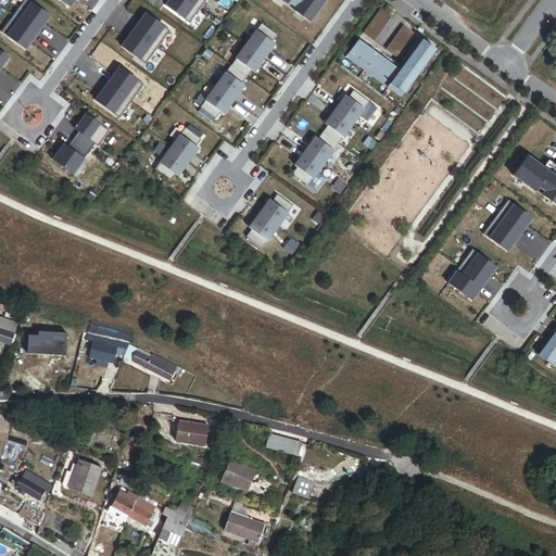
[(49,15),(27,0),(24,0),(13,15),(33,30),(38,24),(41,26),(49,15)]
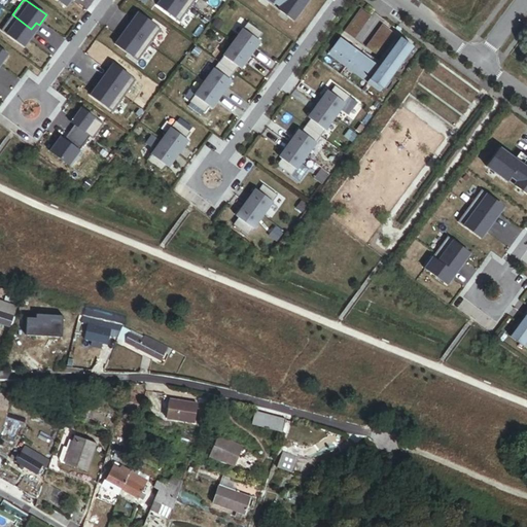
[(179,22),(190,6),(182,0),(161,0),(156,6),(179,22)]
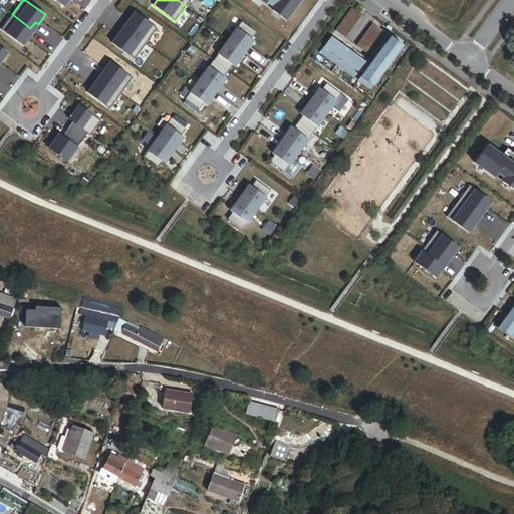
[(287,19),(300,0),(260,0),(265,3),(266,1),(273,6),(271,8),(287,19)]
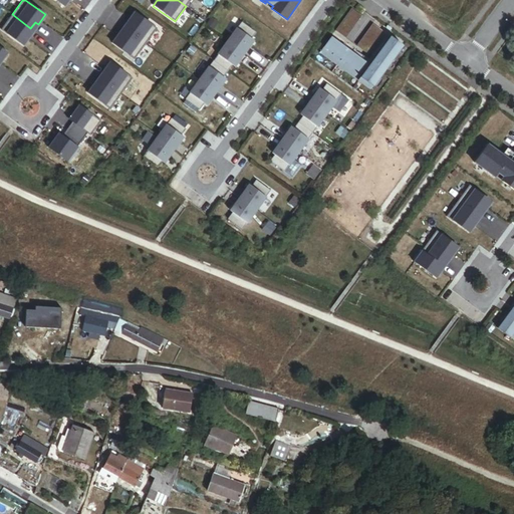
[(365,10),(358,4),(354,9),(362,15),(365,10)]
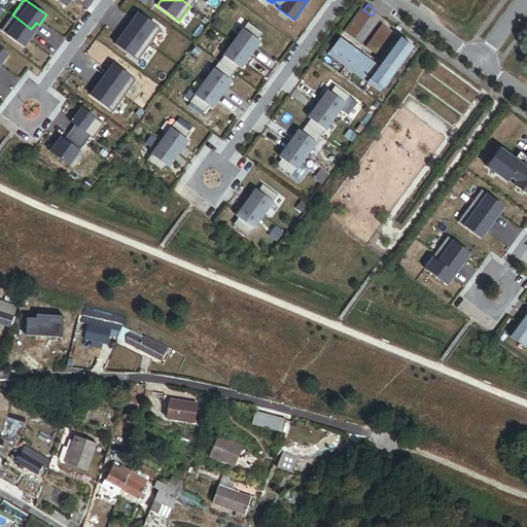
[(344,32),(354,40),(372,16),(360,8),(344,32)]
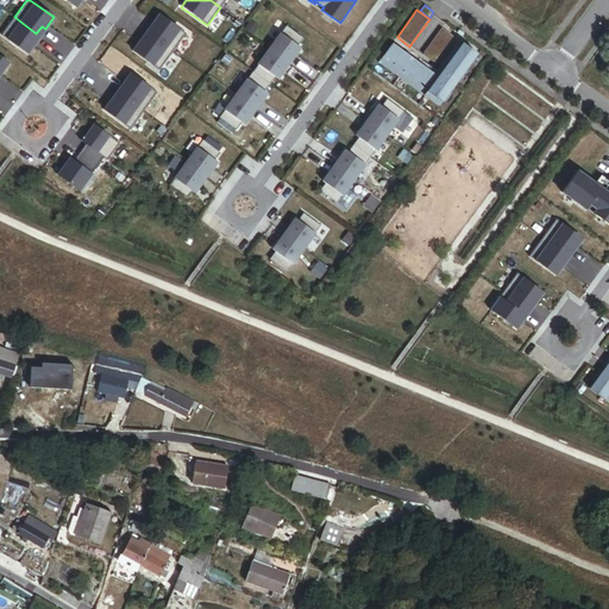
[(173,52),(186,33),(161,16),(152,26),(156,29),(150,36),(173,52)]
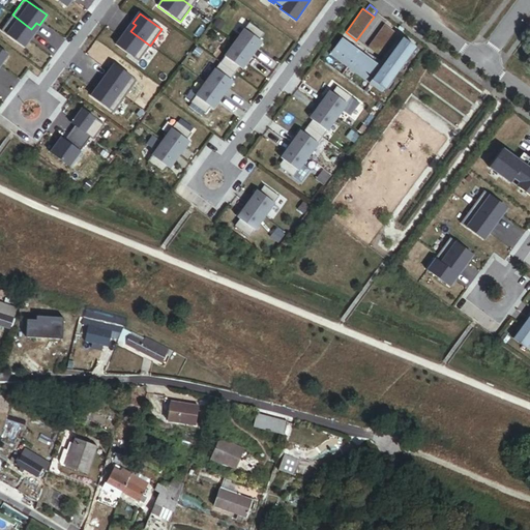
[(27,35),(31,29),(12,15),(1,31),(23,48),(30,37),(27,35)]
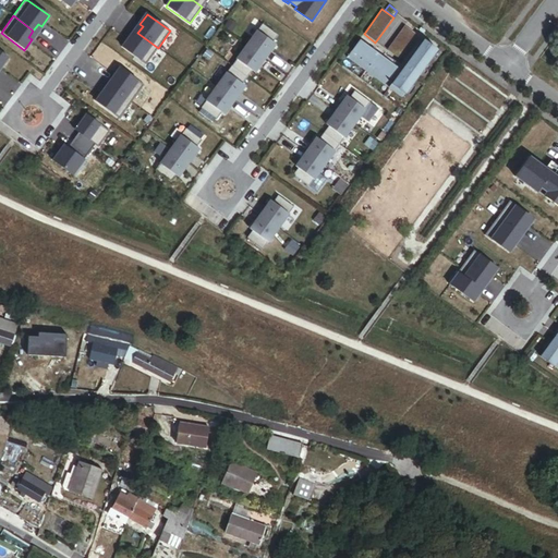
[(265,58),(276,44),(273,43),(278,35),(263,24),(246,45),(265,58)]
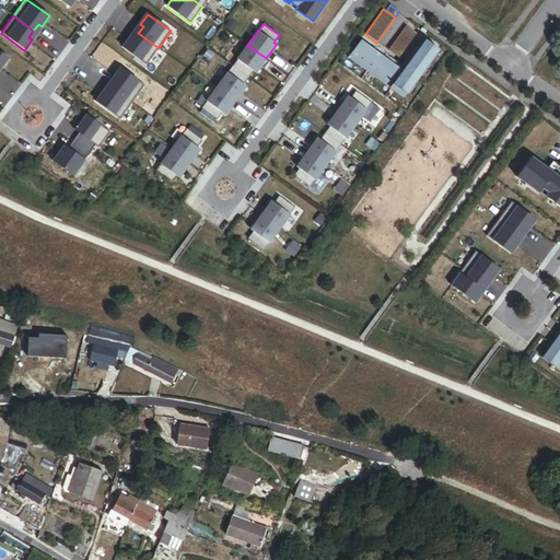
[(388,50),(400,59),(418,35),(406,26),(388,50)]
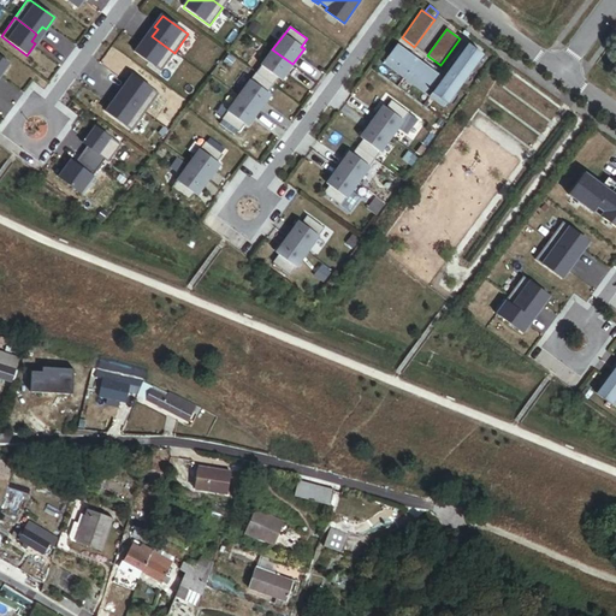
[(160,71),(175,53),(152,36),(147,43),(143,41),(135,53),(160,71)]
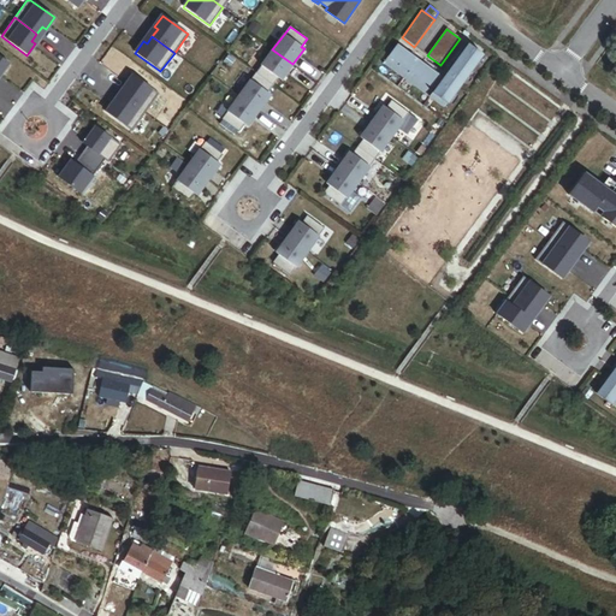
[(428,96),(444,108),(484,55),(468,43),(443,78),(397,45),(386,59),(408,76),(406,80),(416,88),(419,84),(432,93),(428,96)]
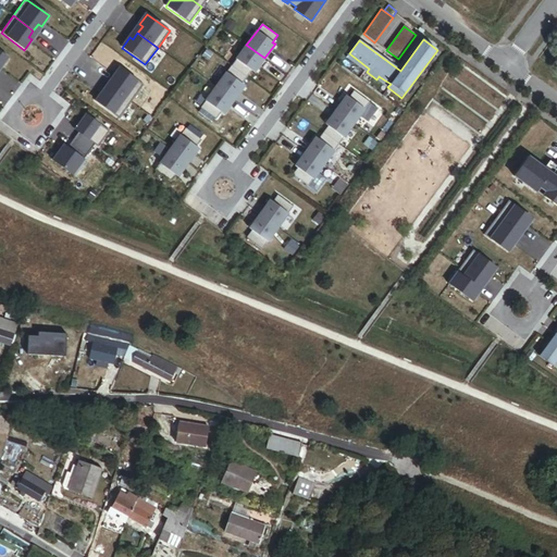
[(255,72),(264,58),(246,45),(231,65),(247,77),(251,71),(255,72)]
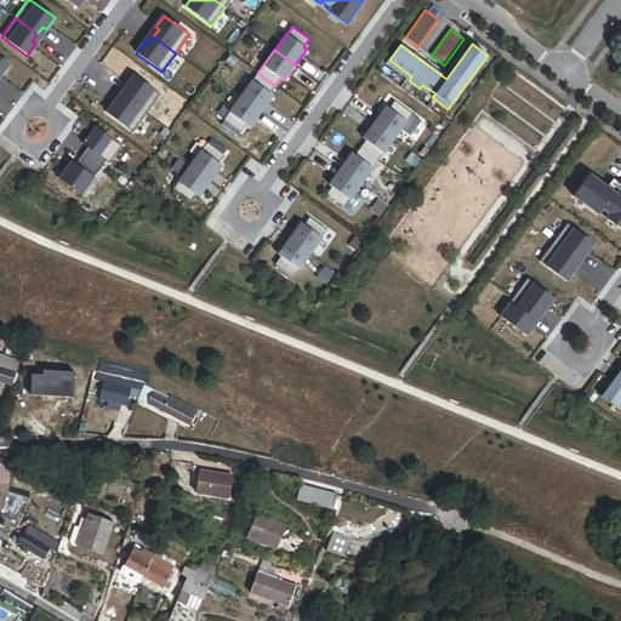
[(389,60),(386,64),(409,80),(411,77),(389,60)]
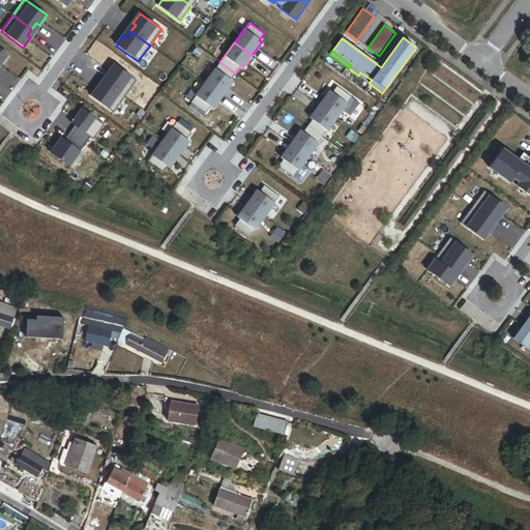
[(235,74),(219,62),(205,83),(223,95),(232,82),(230,80),(235,74)]
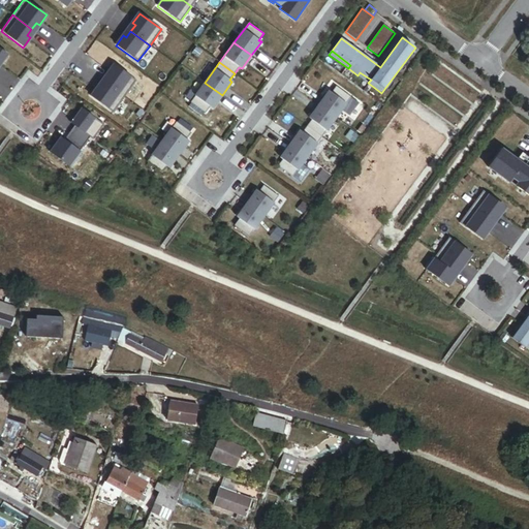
[(124,96),(136,81),(114,64),(106,74),(110,76),(105,83),(124,96)]
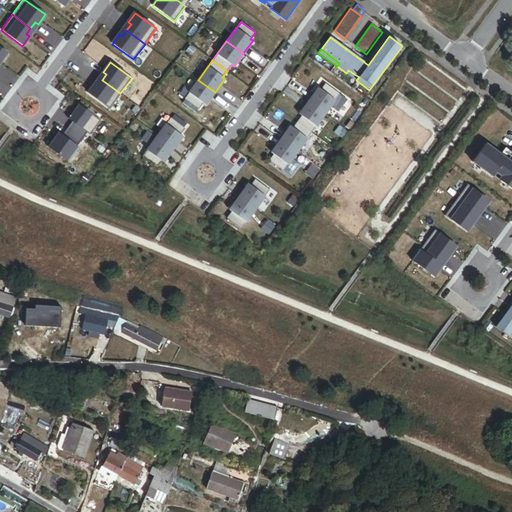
[(346,73),(356,80),(359,77),(348,70),(346,73)]
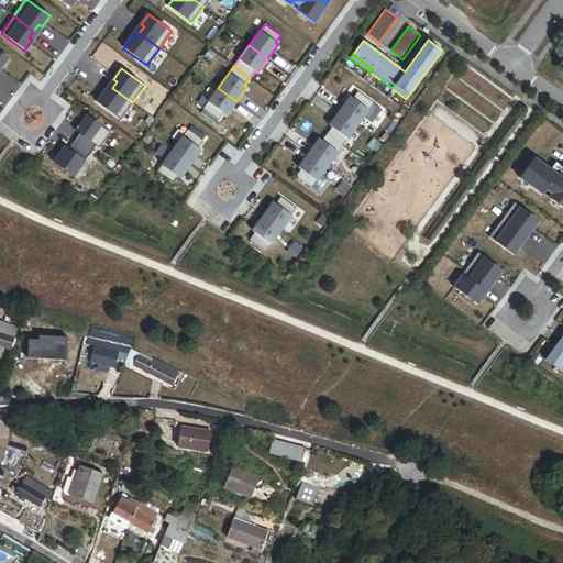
[(120,120),(132,102),(112,88),(108,95),(105,92),(96,102),(120,120)]
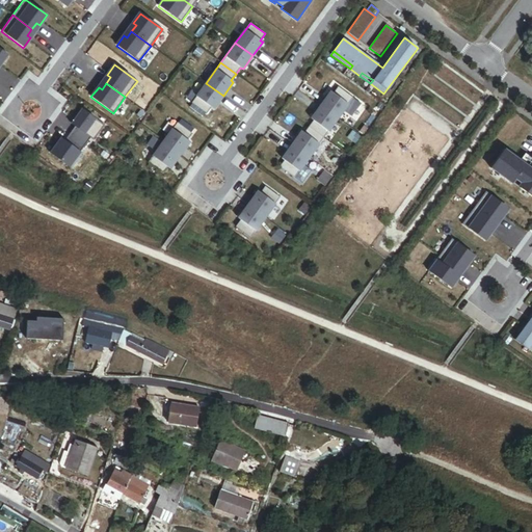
[(214,108),(223,96),(206,83),(191,103),(207,113),(212,107),(214,108)]
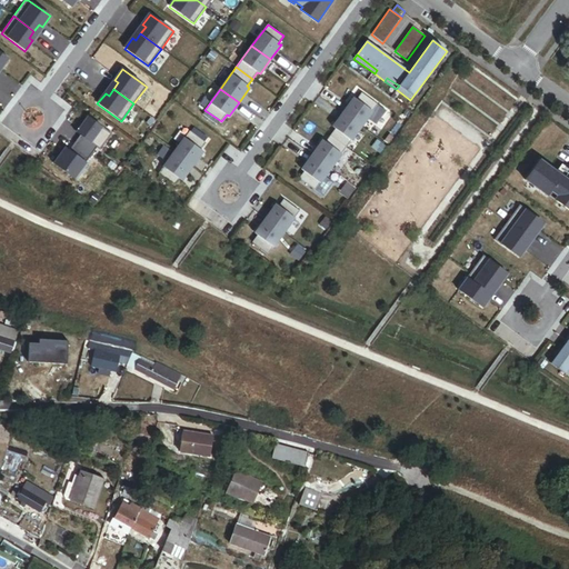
[(378,105),(362,92),(357,100),(353,98),(343,112),(363,127),(375,112),(372,111),(378,105)]
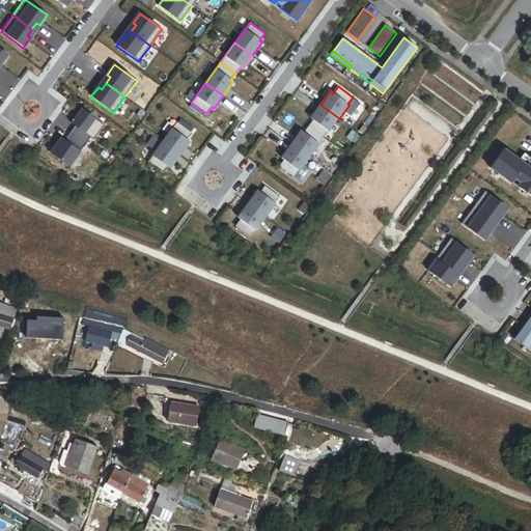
[(339,118),(320,105),(311,118),(313,120),(308,127),(324,138),(328,131),(329,132),(339,118)]
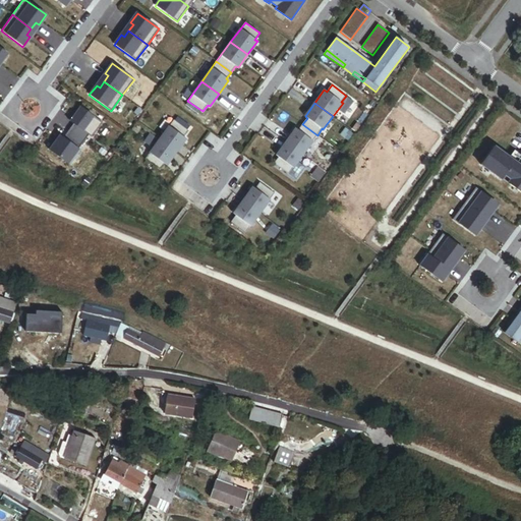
[(100,126),(78,111),(70,122),(73,125),(68,131),(82,141),(88,135),(91,137),(100,126)]
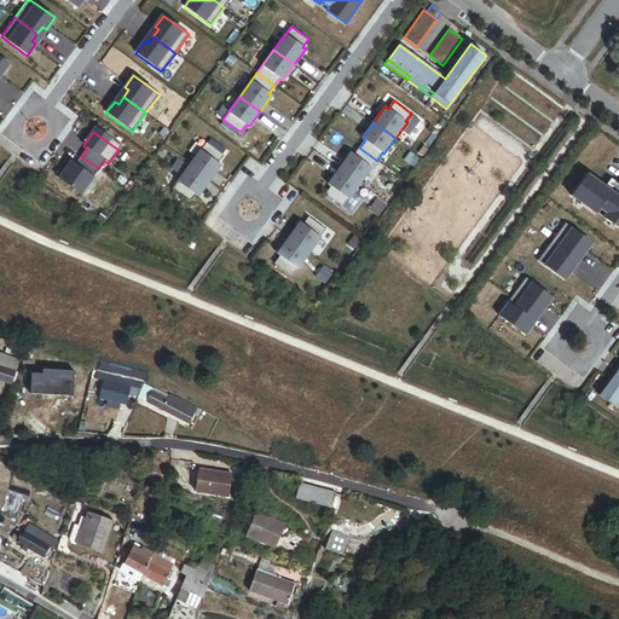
[(189,167),(210,183),(221,167),(217,163),(224,155),(206,144),(189,167)]
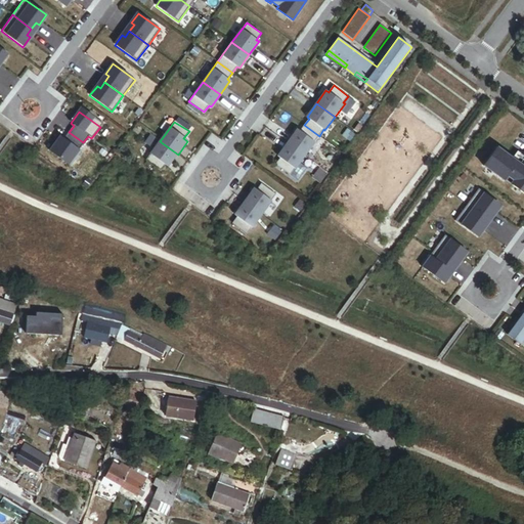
[(319,136),(304,125),(300,131),(297,129),(288,142),(306,157),(316,143),(314,142),(319,136)]
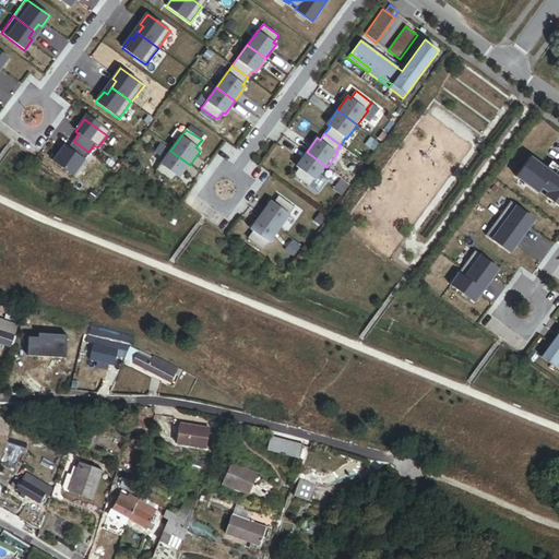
[(83,158),(88,152),(73,141),(69,147),(64,145),(56,157),(78,174),(86,161),(83,158)]
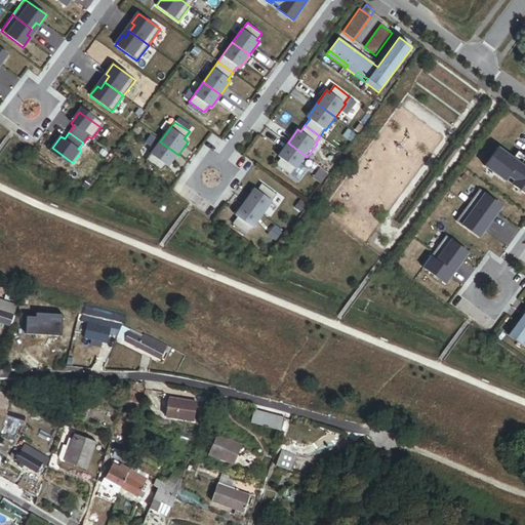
[(178,155),(160,142),(146,161),(161,171),(164,165),(168,168),(178,155)]
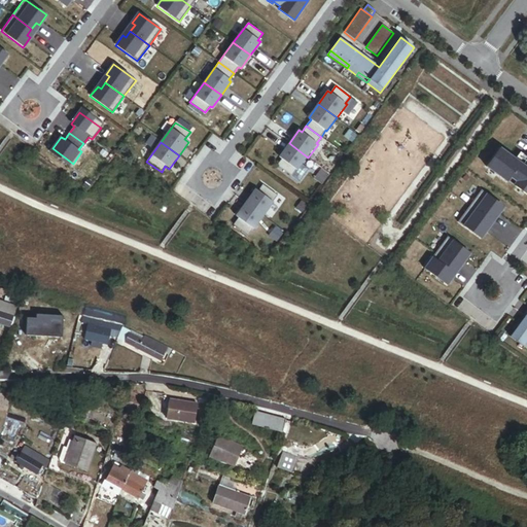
[(308,157),(289,143),(280,157),(282,160),(277,166),(291,177),(296,170),(299,171),(308,157)]
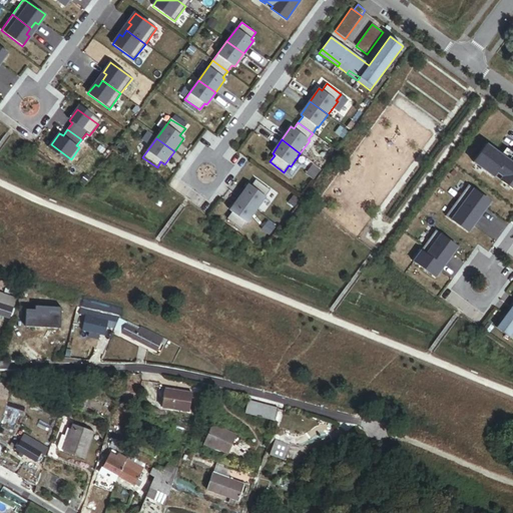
[(512,188),(512,162),(512,164),(506,160),(506,159),(487,145),(475,161),(494,175),(496,173),(502,178),(501,179),(512,188)]
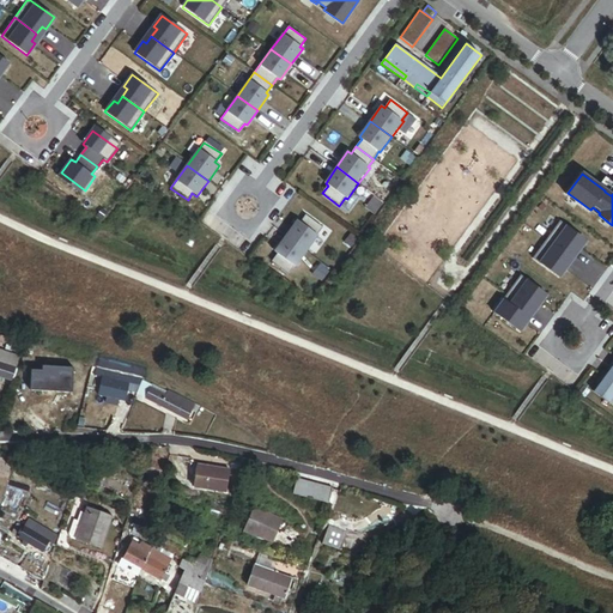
[(600,213),(593,207),(590,210),(589,211),(598,217),(599,214),(600,213)]
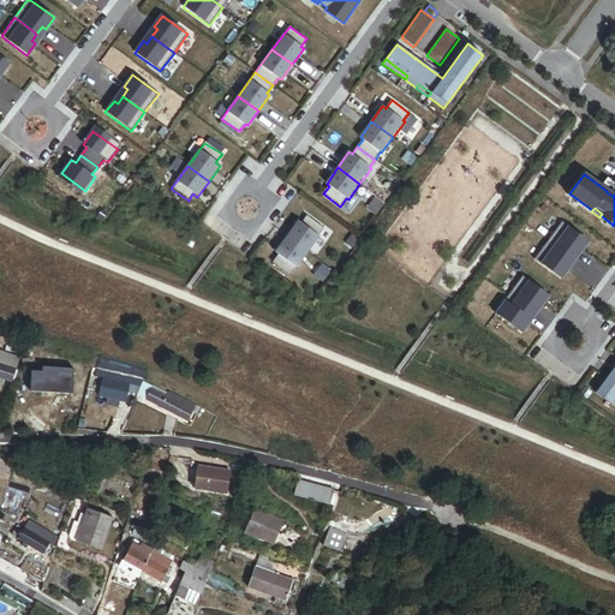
[(324,228),(306,216),(300,224),(298,221),(287,237),(309,252),(320,237),(318,236),(324,228)]
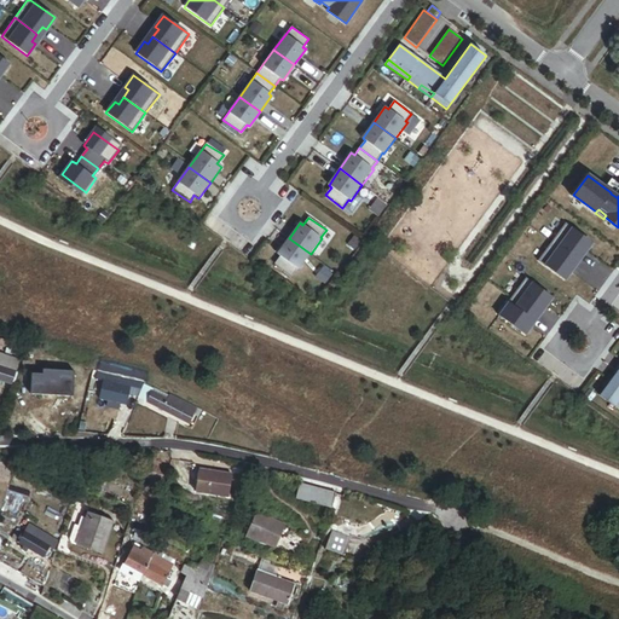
[(584,254),(591,243),(566,225),(553,243),(574,259),(580,252),(584,254)]
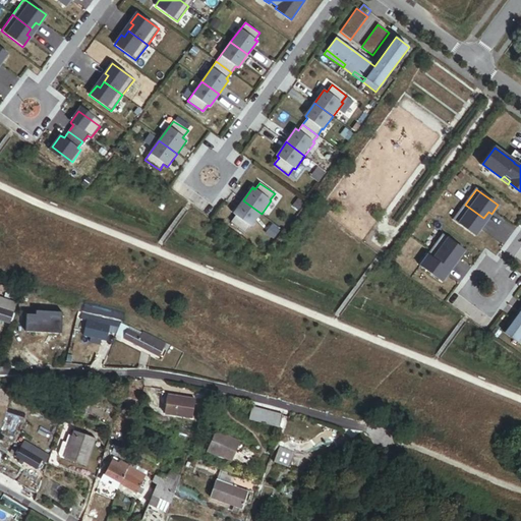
[(262,214),(243,200),(233,215),(235,217),(231,223),(245,233),(250,227),(251,228),(262,214)]
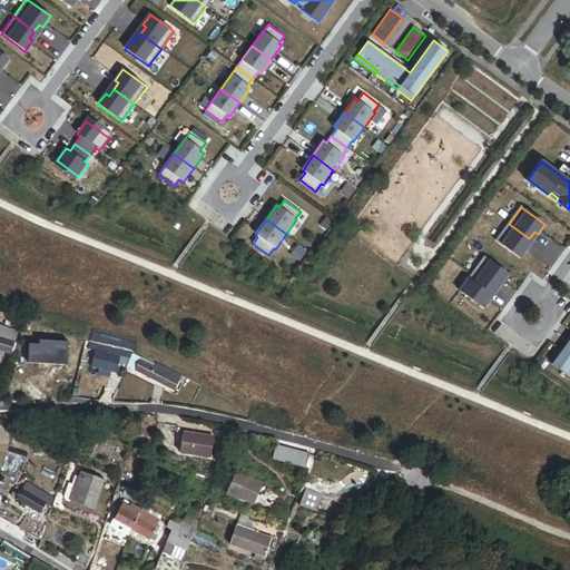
[(520,257),(527,248),(524,246),(529,238),(509,224),(497,241),(520,257)]
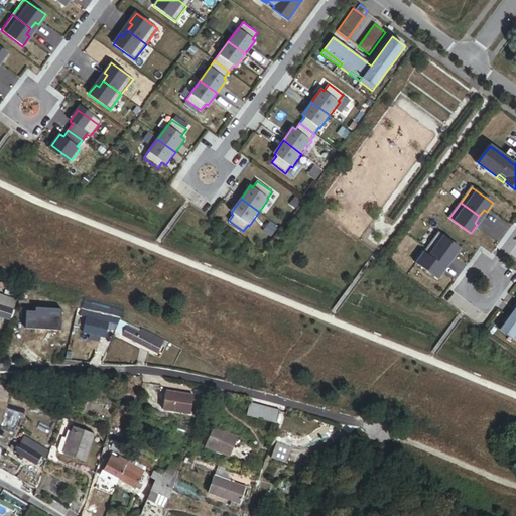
[(454,257),(460,249),(438,233),(427,248),(445,261),(450,255),(454,257)]
